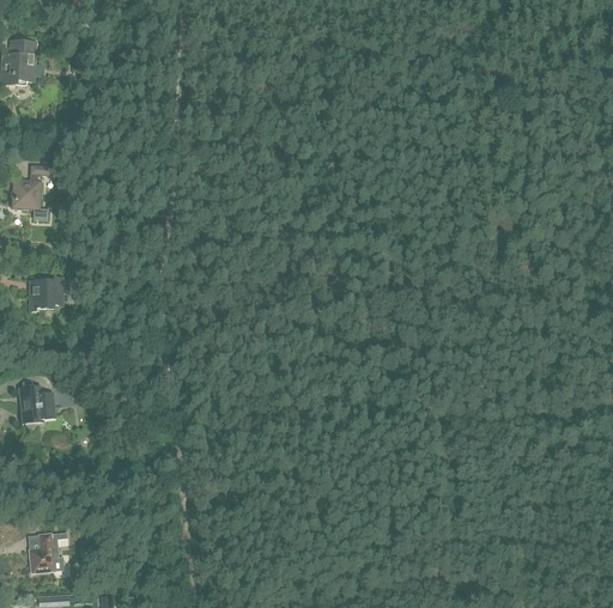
[(43,70),(43,66),(42,65),(41,64),(38,62),(35,62),(36,40),(17,38),(17,53),(1,52),(0,80),(0,83),(17,84),(17,79),(34,80),(35,73),(37,73),(40,73),(42,72),(43,70)]
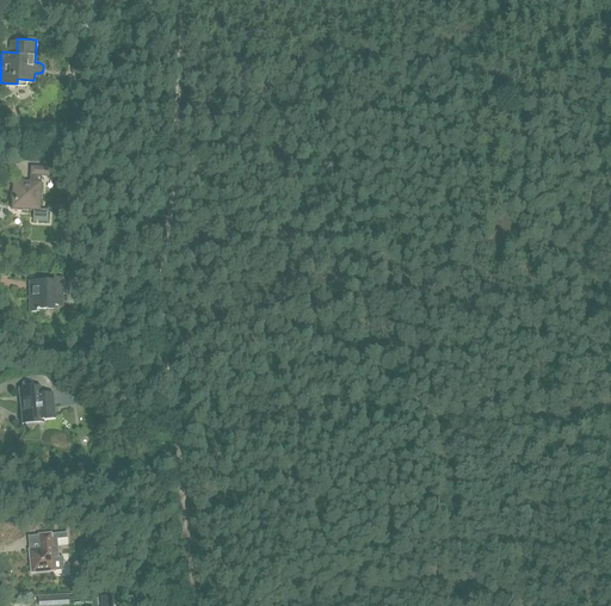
[(48,206),(39,205),(41,178),(41,172),(49,172),(50,164),(30,162),(30,172),(32,172),(32,178),(12,177),(11,205),(34,206),(32,216),(47,217),(48,206)]
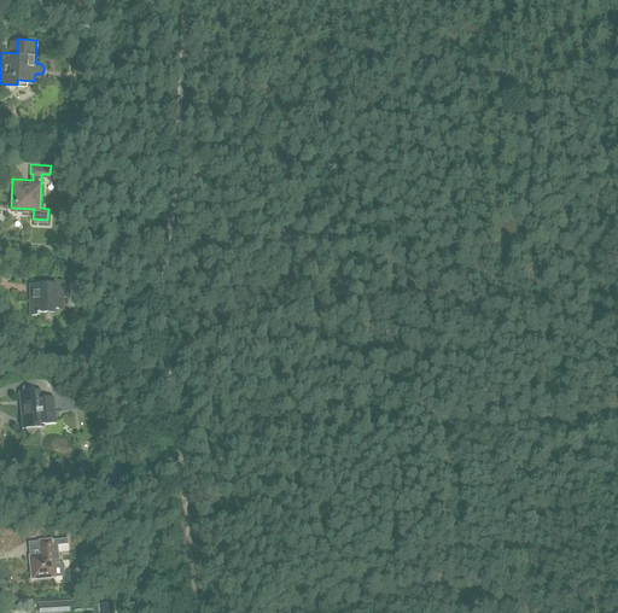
[(53,278),(53,280),(29,280),(29,311),(39,311),(39,309),(56,309),(56,304),(63,304),(63,278),(53,278)]
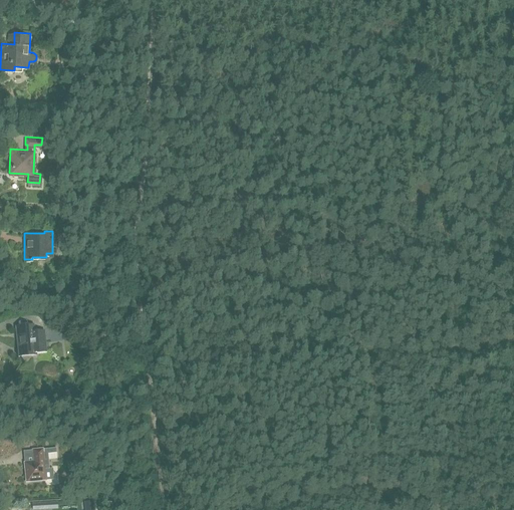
[(18,354),(36,352),(35,350),(47,349),(44,327),(33,328),(33,321),(15,323),(18,354)]
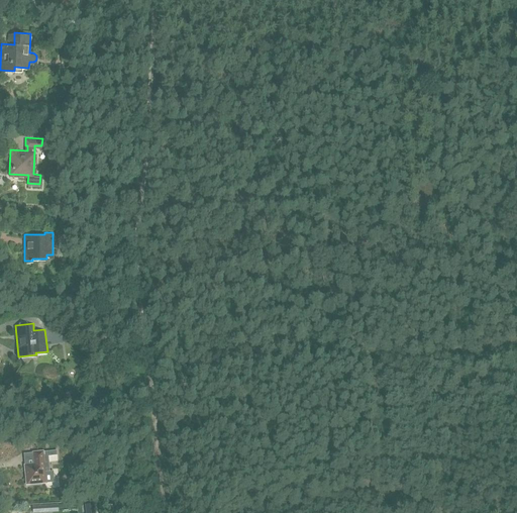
[(47,448),(31,449),(32,462),(24,463),(26,482),(49,479),(50,478),(50,469),(49,469),(47,448)]
